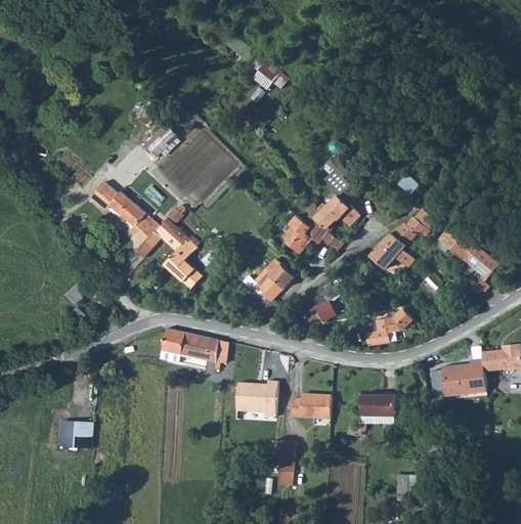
[(233,32),(225,42),(250,60),(257,51),(233,32)]
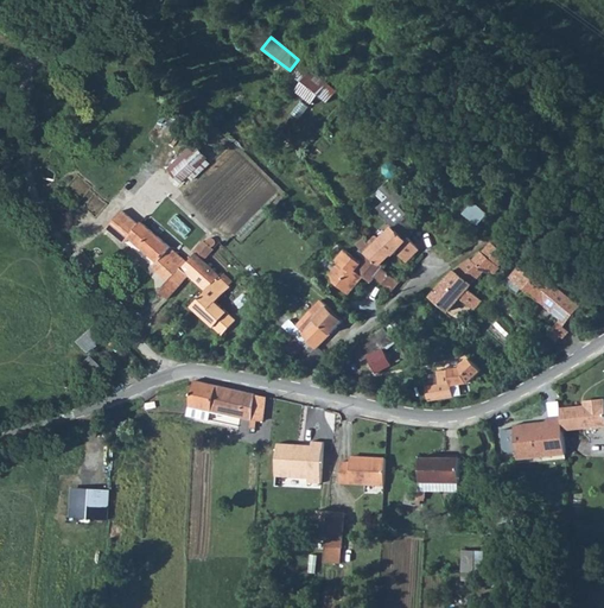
[(326,101),(335,88),(297,64),(291,74),(299,80),(293,90),(312,102),(317,94),(326,101)]
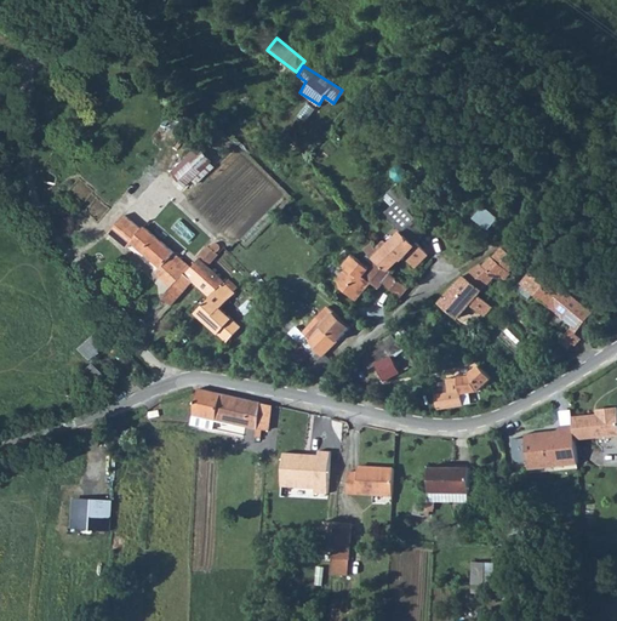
[(195,182),(215,163),(196,143),(169,170),(184,186),(192,178),(195,182)]
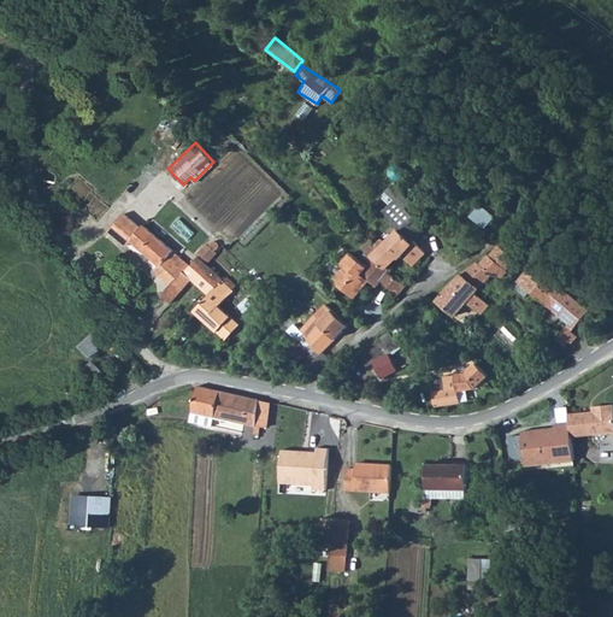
[(387,205),(381,211),(396,230),(408,218),(400,210),(407,203),(389,186),(382,191),(383,192),(378,197),(387,205)]
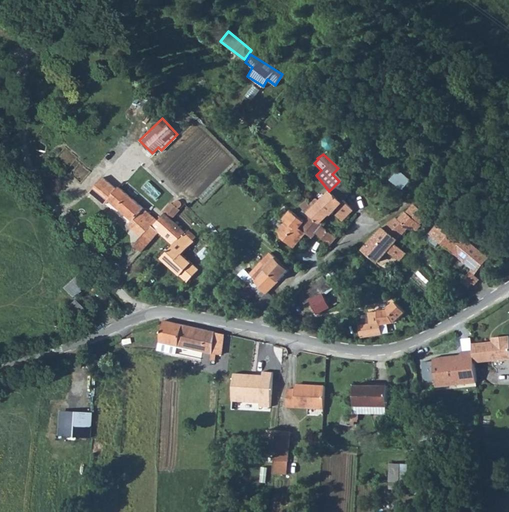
[(401,187),(409,178),(397,169),(390,178),(401,187)]
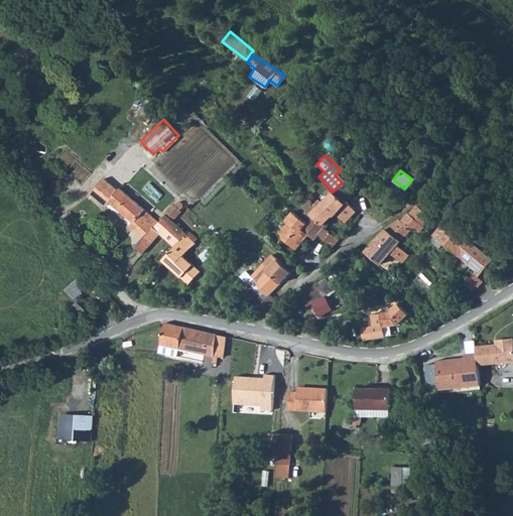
[(127,226),(140,238),(151,228),(156,223),(118,188),(116,190),(102,178),(89,194),(104,206),(107,202),(131,222),(127,226)]
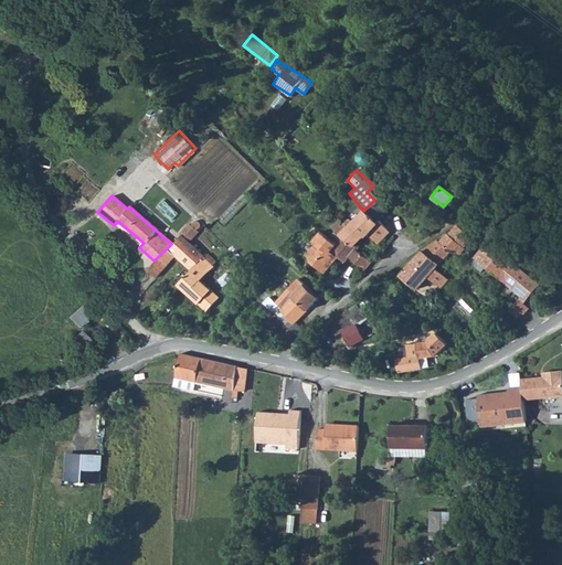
[(374,200),(363,211),(375,223),(377,221),(382,216),(380,214),(384,210),(374,200)]
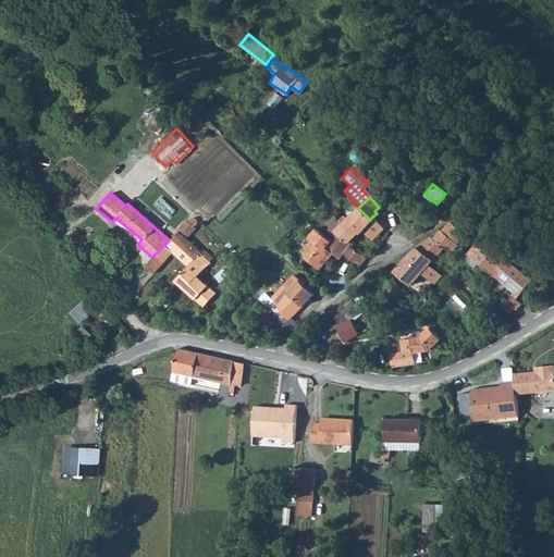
[(358,208),(346,220),(334,233),(348,245),(349,244),(347,242),(357,232),(358,234),(364,227),(367,231),(364,234),(370,240),(381,229),(371,218),(370,220),(358,208)]
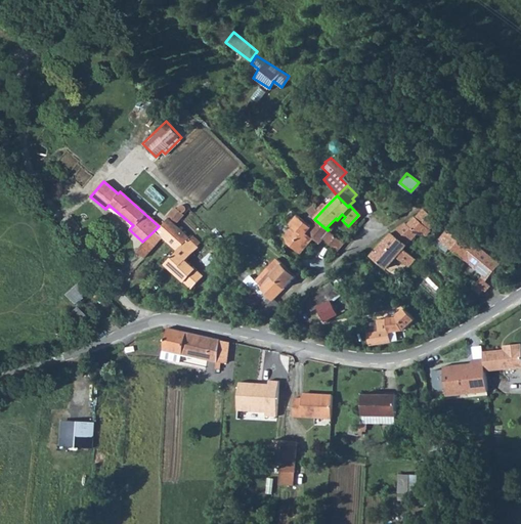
[(165,217),(166,218),(173,224),(182,215),(180,213),(181,213),(182,212),(183,210),(183,209),(183,208),(182,206),(181,206),(179,205),(178,205),(177,206),(176,207),(176,209),(174,208),(165,217)]
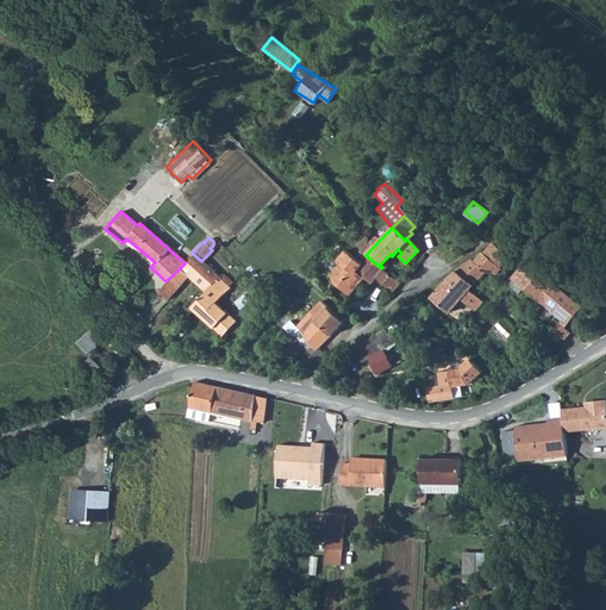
[(489,244),(481,254),(497,267),(505,257),(489,244)]
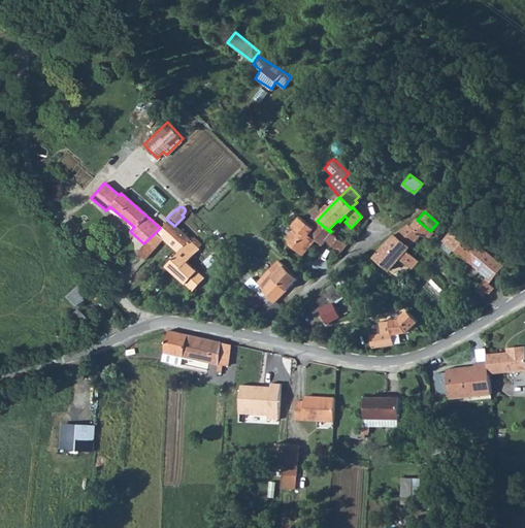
[(330,232),(317,221),(312,229),(297,217),(290,226),(293,228),(285,237),(288,244),(292,244),(295,248),(293,250),(300,256),(314,240),(320,245),(323,240),(338,253),(345,244),(330,232)]
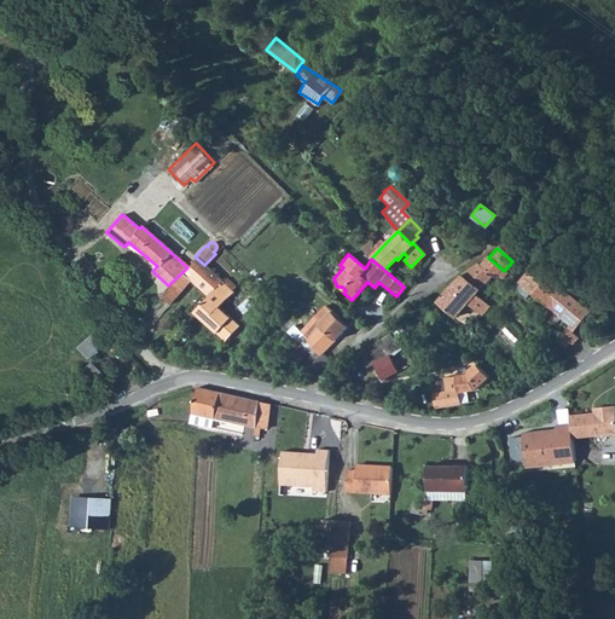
[(462,275),(448,288),(465,302),(480,313),(487,306),(473,293),(489,276),(495,277),(498,275),(500,277),(505,272),(504,271),(488,258),(488,256),(479,266),(476,264),(462,275)]
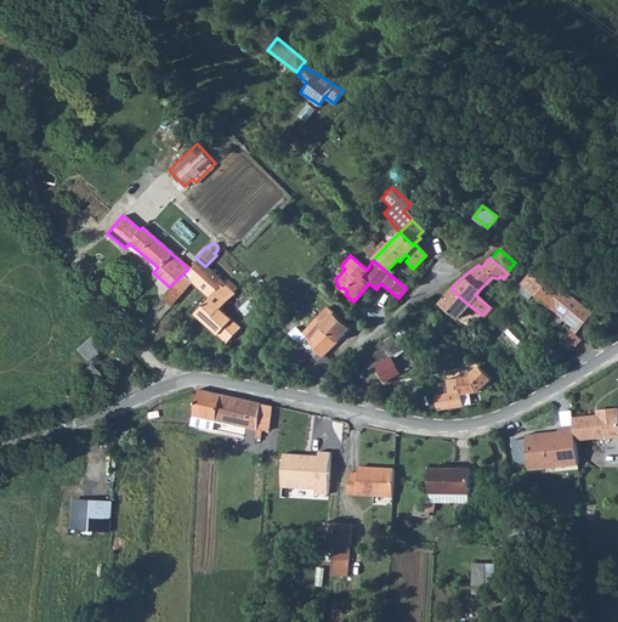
[(188,269),(182,275),(191,282),(208,298),(193,314),(225,343),(239,328),(219,309),(233,294),(222,283),(224,283),(205,266),(197,259),(188,269)]
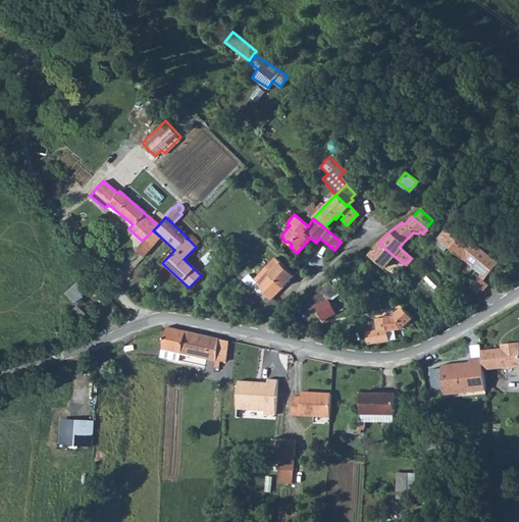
[(496,262),(449,222),(436,238),(467,263),(470,263),(474,267),(474,269),(483,276),(496,262)]
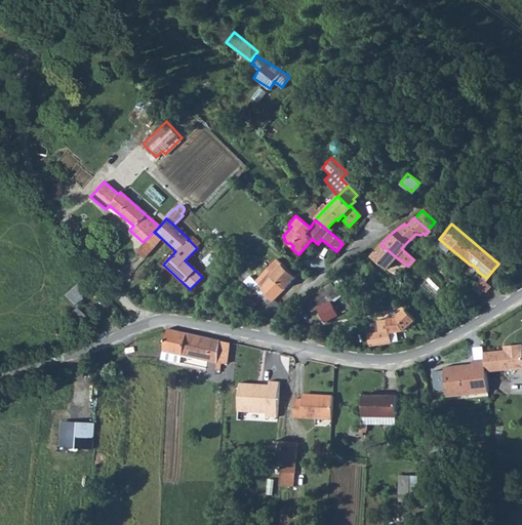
[(143,242),(134,251),(143,258),(161,238),(154,232),(143,242)]
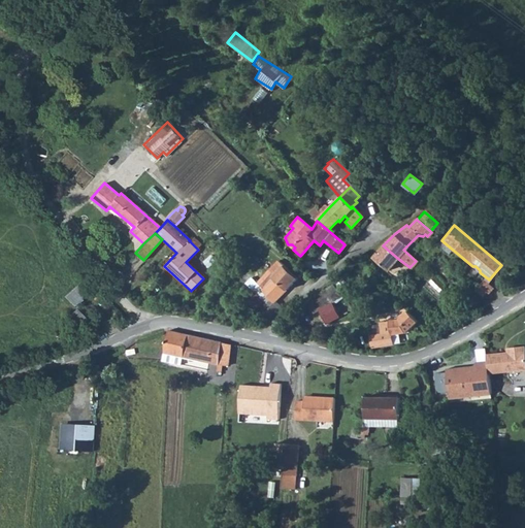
[(383,245),(372,258),(387,270),(397,258),(383,245)]
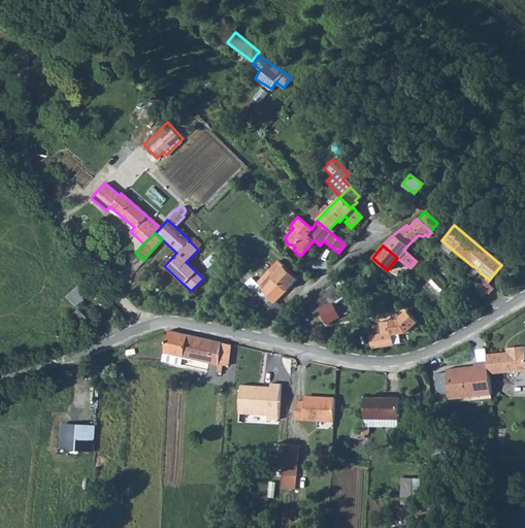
[(254,292),(244,301),(253,308),(261,300),(264,302),(268,305),(266,308),(271,314),(279,305),(274,301),(296,277),(276,261),(268,269),(267,269),(255,283),(261,288),(256,294),(254,292)]
